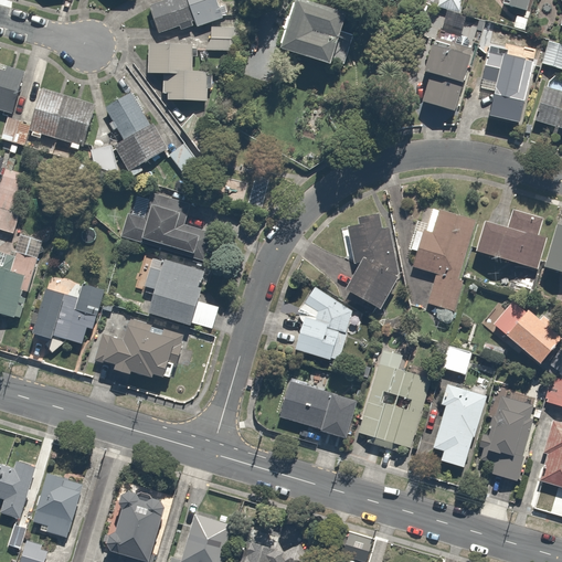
[(150,0),(144,3),(155,32),(195,17),(199,28),(223,16),(216,0),(150,0)]
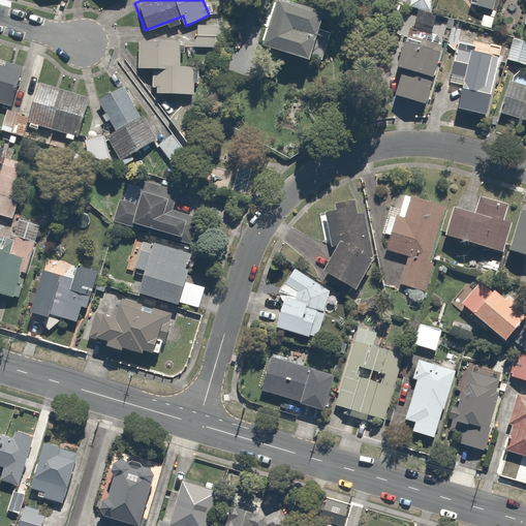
[(323,10),(289,0),(274,0),(264,43),(309,56),(311,54),(321,57),(330,31),(319,27),(323,10)]
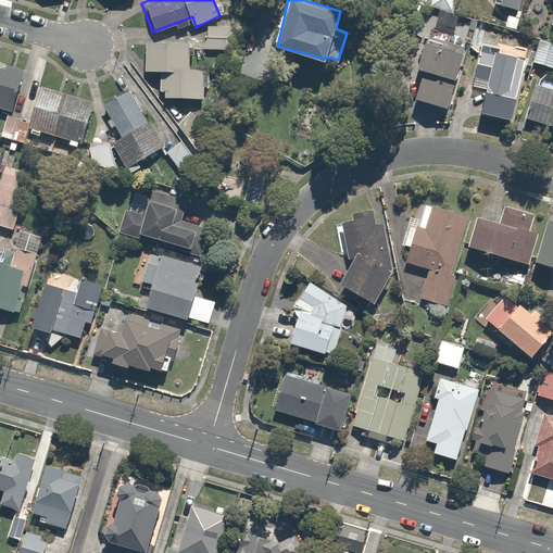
[(432,0),(431,4),(454,11),(456,0),(432,0)]
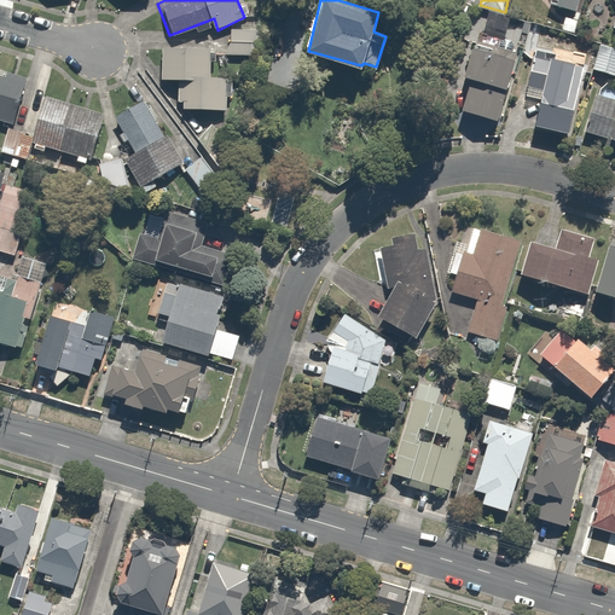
[(549,0),(549,4),(566,9),(560,28),(572,32),(580,0),(549,0)]
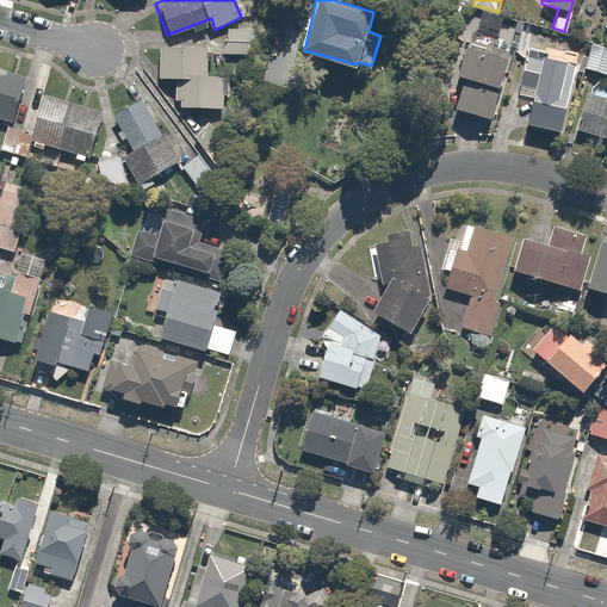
[(249,29),(225,28),(224,49),(249,50),(249,29)]
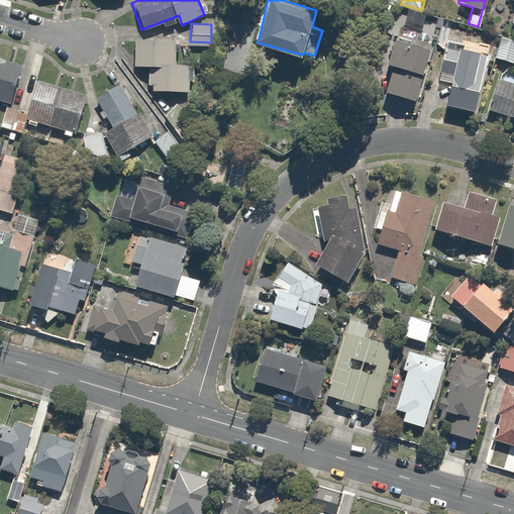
[(395,33),(394,36),(385,66),(390,68),(384,90),(416,99),(422,77),(417,76),(426,46),(427,42),(424,41),(427,31),(411,27),(408,37),(395,33)]
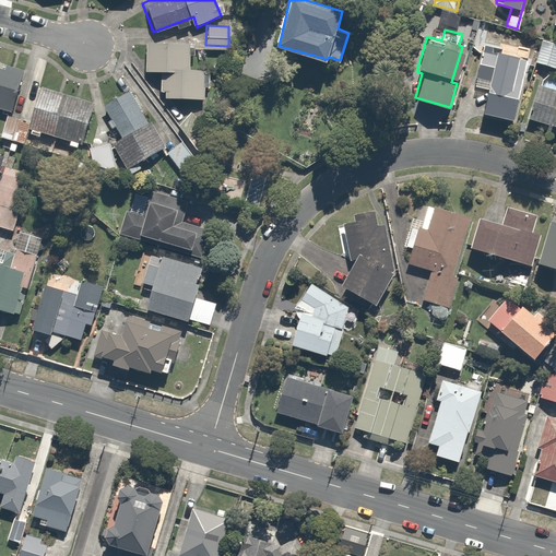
[(555,42),(543,37),(534,61),(555,69),(555,42)]
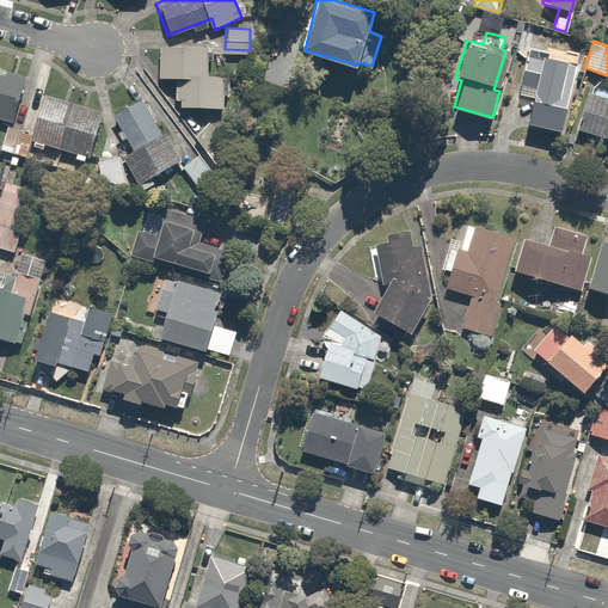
[(207,45),(159,43),(158,73),(176,74),(174,94),(178,96),(178,103),(222,105),(223,73),(206,73),(207,45)]
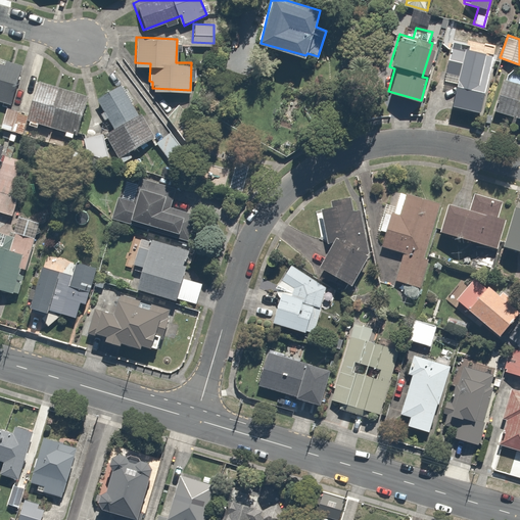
[(497,56),(450,48),(443,82),(455,84),(451,109),(486,115),(497,56)]
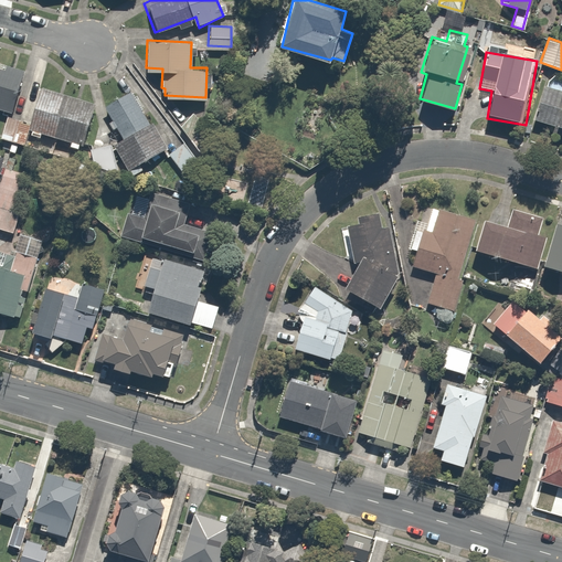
[(27,73),(0,64),(0,113),(13,117),(27,73)]
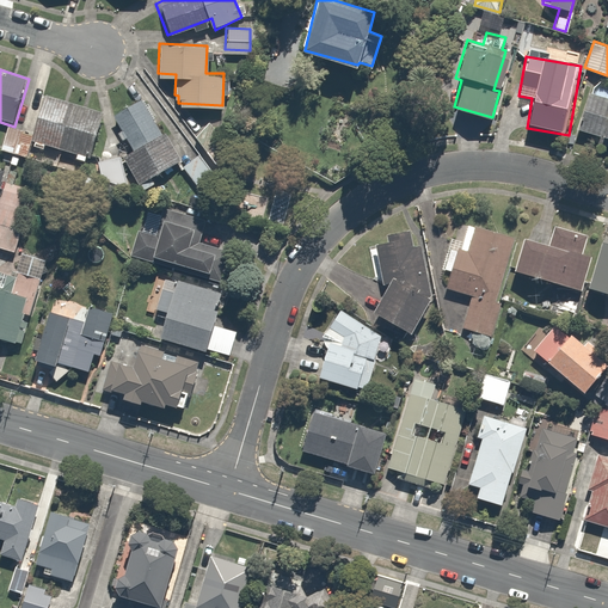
[(607,88),(590,85),(578,130),(607,139),(607,88)]
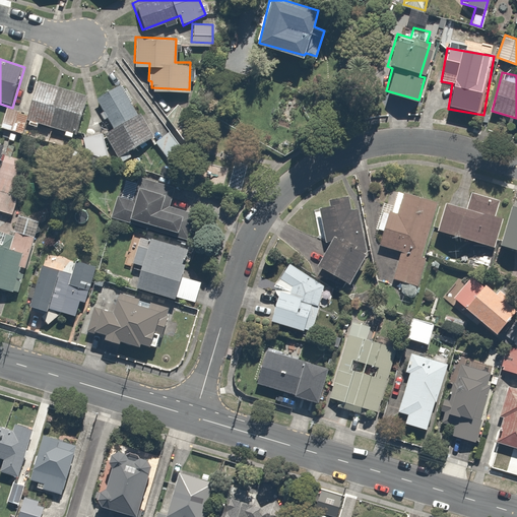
[(114,128),(104,133),(117,158),(154,138),(140,113),(137,115),(120,83),(97,95),(104,110),(99,112),(103,120),(109,117),(114,128)]
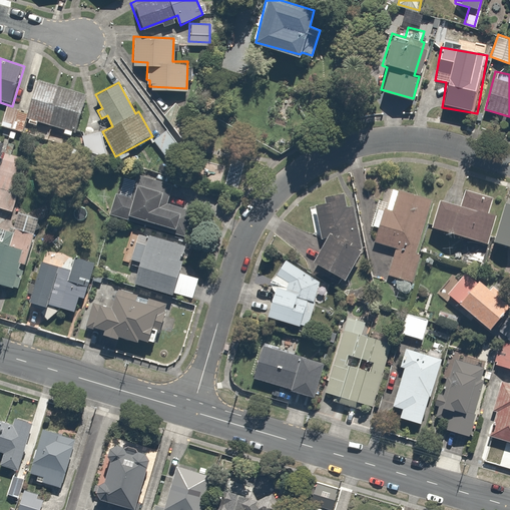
[(85,94),(35,83),(28,117),(78,129),(85,94)]
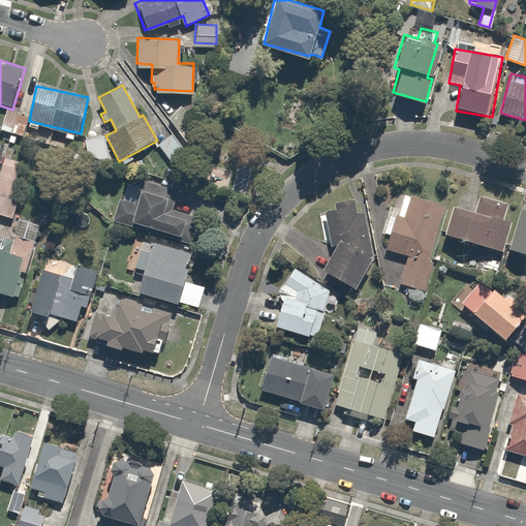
[(27,113),(6,109),(1,128),(22,133),(27,113)]
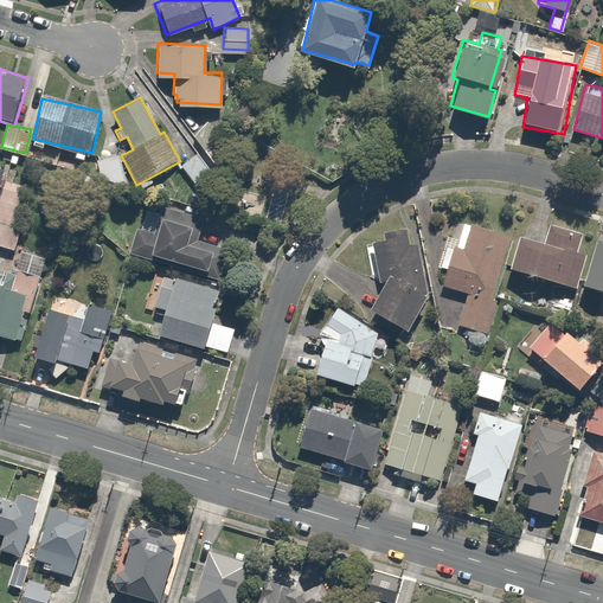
[(218,187),(196,152),(178,164),(200,196),(218,187)]
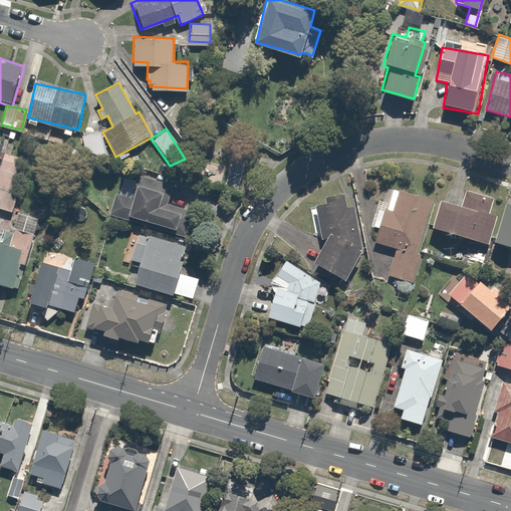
[(98,132),(80,135),(84,164),(102,162),(98,132)]
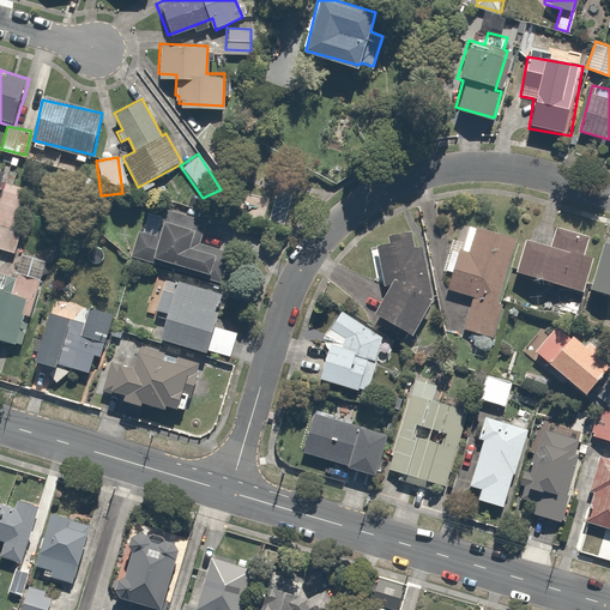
[(34,188),(6,181),(0,201),(0,248),(16,252),(34,188)]
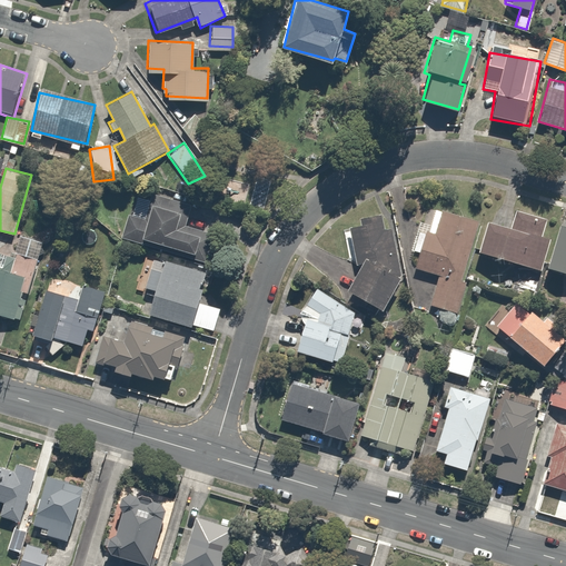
[(189,202),(150,192),(148,201),(133,198),(121,242),(217,267),(225,238),(182,227),(189,202)]
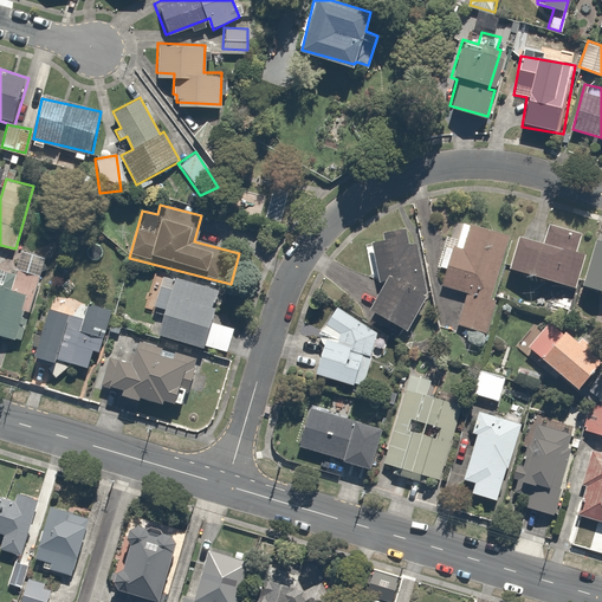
[(544,245),(519,239),(512,270),(580,287),(588,254),(577,252),(582,234),(549,225),(544,245)]
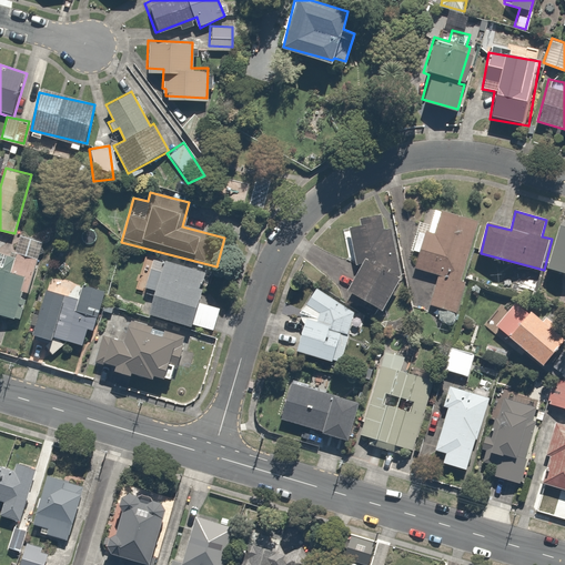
[(455,311),(476,222),(432,212),(427,233),(415,231),(412,250),(420,251),(416,269),(439,274),(432,305),(455,311)]
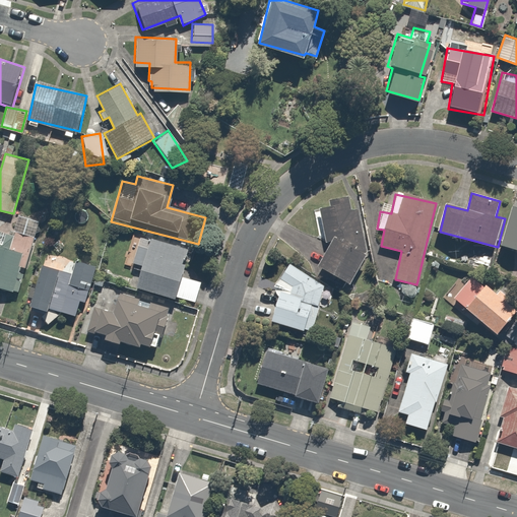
[(327,249),(317,268),(349,284),(368,248),(360,210),(351,211),(349,197),(324,199),(326,208),(317,210),(327,249)]
